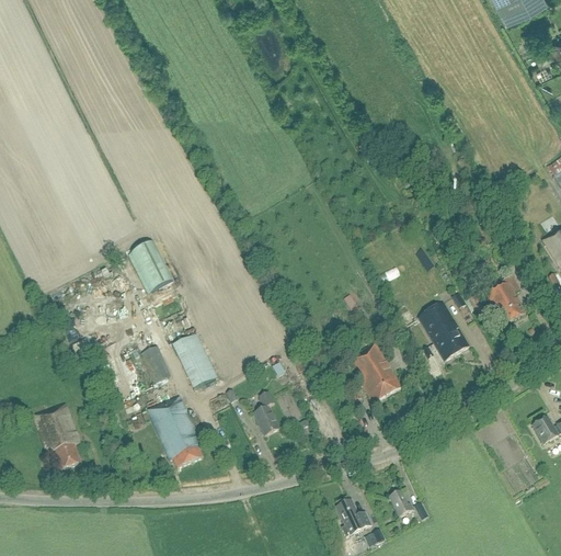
[(495,0),(505,19),(539,0),(495,0)]
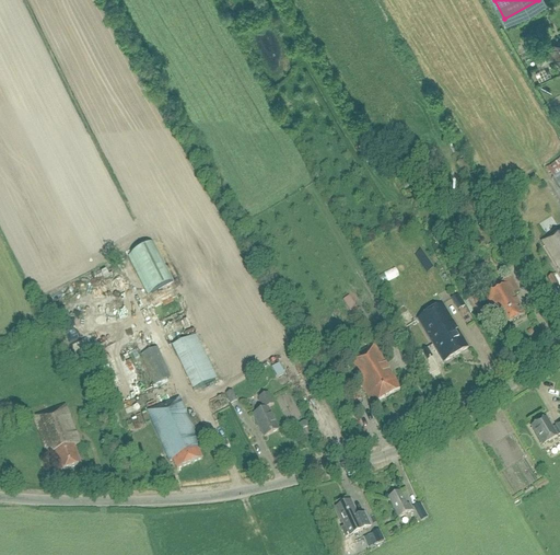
[(559,37),(550,43),(551,44),(549,45),(547,41),(534,47),(540,60),(553,54),(551,50),(553,49),(559,61),(559,37)]
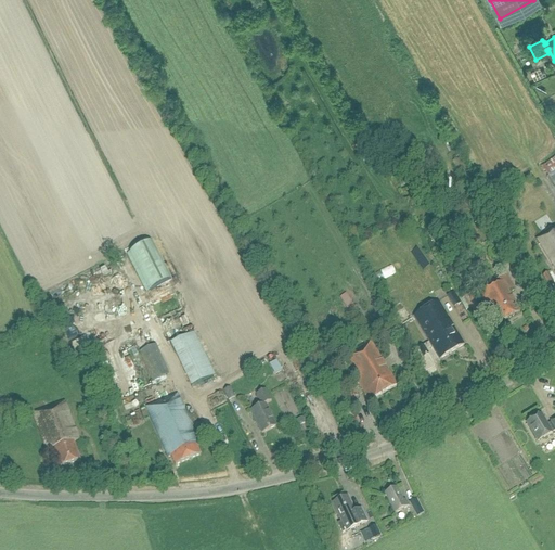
[(554,153),(540,163),(553,182),(554,186),(554,153)]
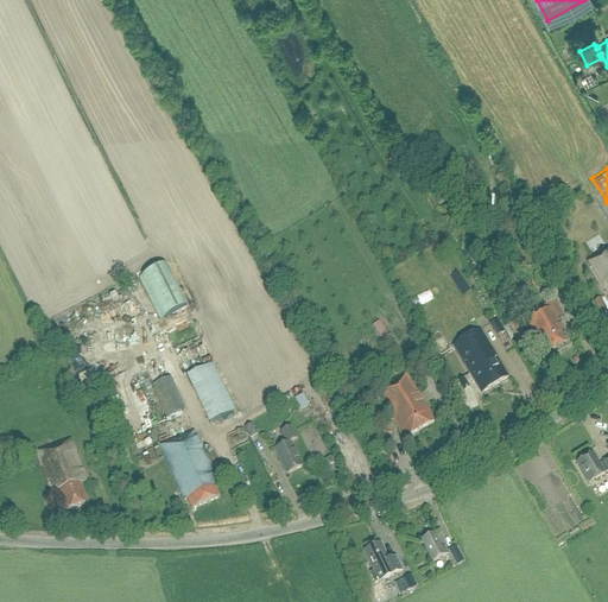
[(464,170),(456,179),(462,185),(470,177),(464,170)]
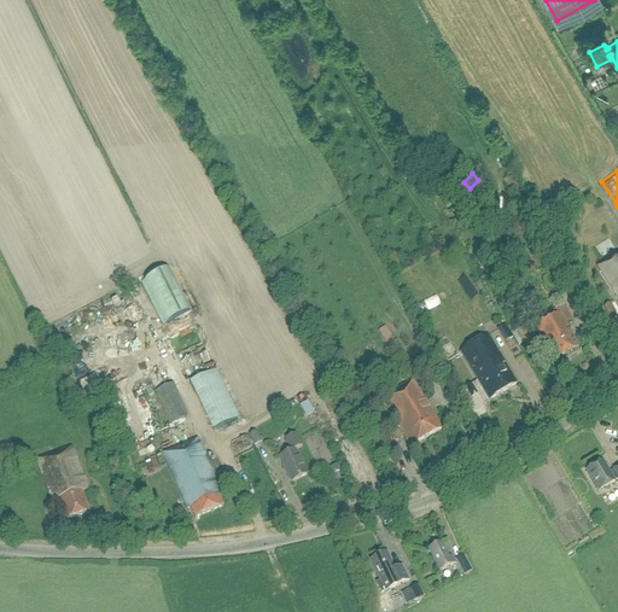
[(617,256),(600,267),(616,296),(617,298),(617,256)]
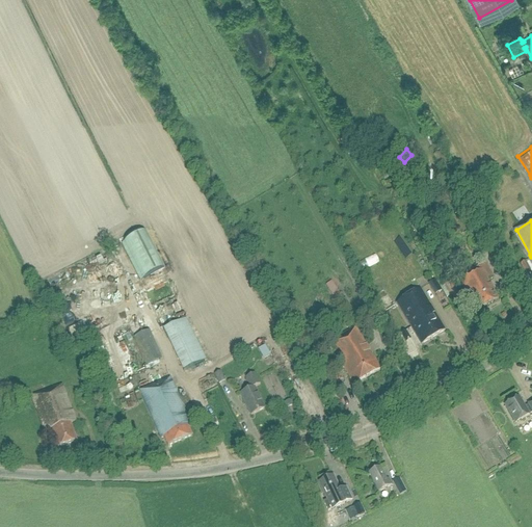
[(144,227),(121,239),(139,277),(163,264),(144,227)]
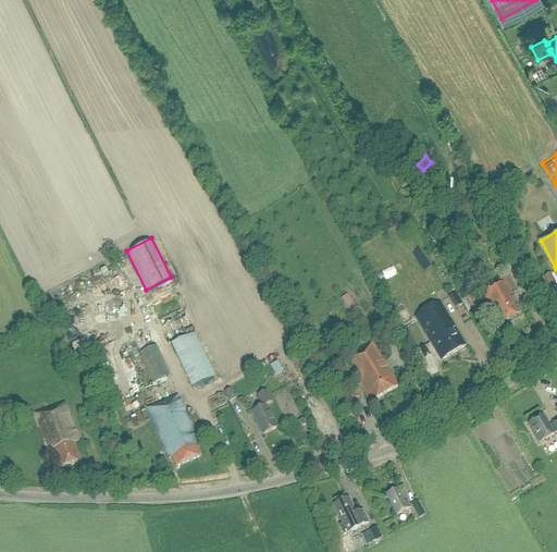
[(499,282),(482,292),(498,322),(521,309),(510,290),(518,285),(508,270),(497,277),(499,282)]
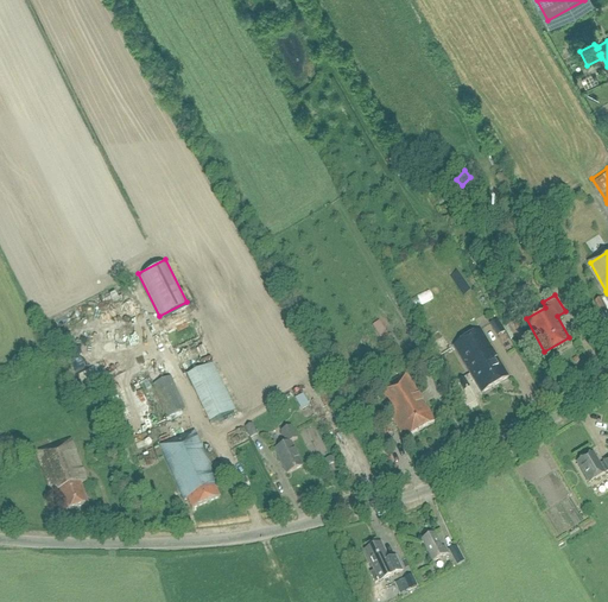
[(130,296),(103,301),(105,310),(100,311),(101,315),(132,309),(130,296)]
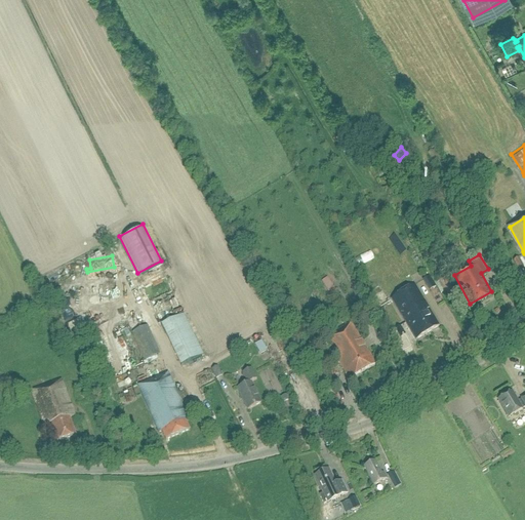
[(429,287),(435,283),(429,272),(421,276),(429,287)]
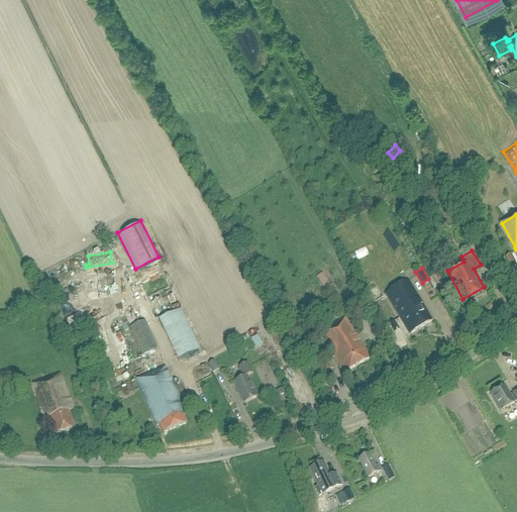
[(439,268),(432,272),(427,275),(433,286),(438,283),(444,296),(452,292),(439,268)]
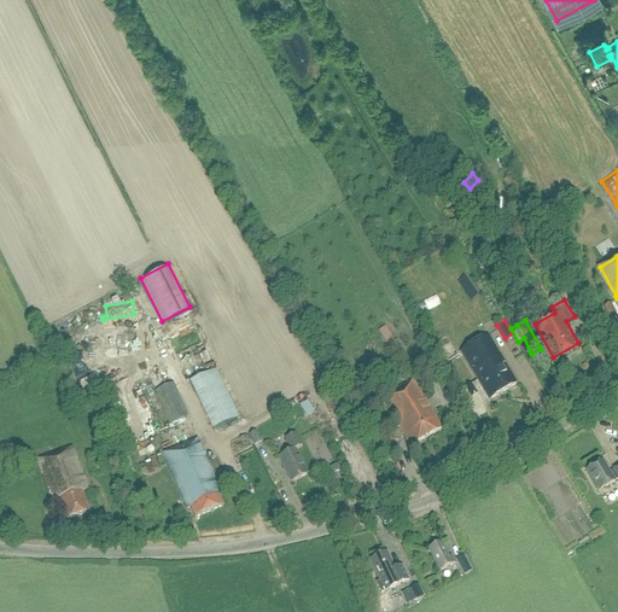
[(517,379),(488,331),(460,348),(489,395),(517,379)]
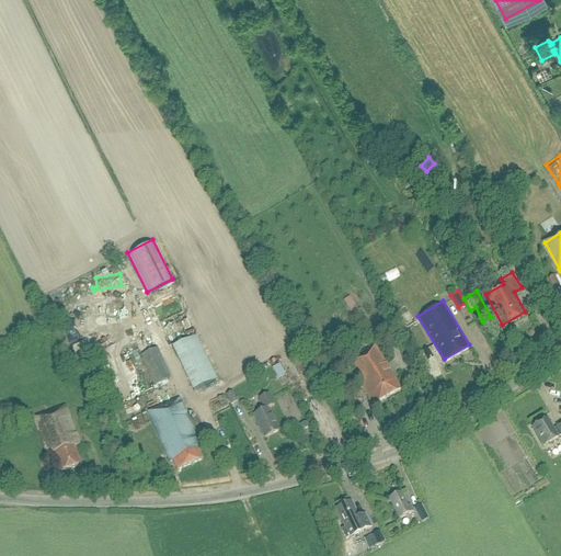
[(196,331),(192,333),(172,343),(193,387),(217,375),(196,331)]
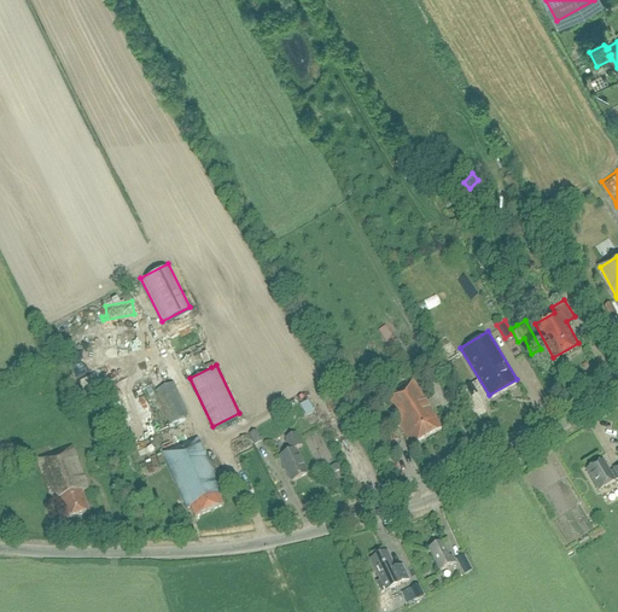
[(442,424),(412,376),(382,395),(402,427),(395,431),(392,426),(386,430),(394,439),(404,432),(410,442),(442,424)]
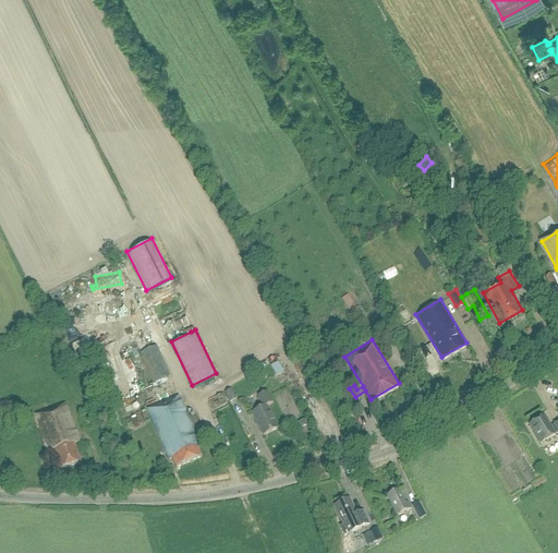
[(140,349),(153,380),(169,372),(156,341),(140,349)]
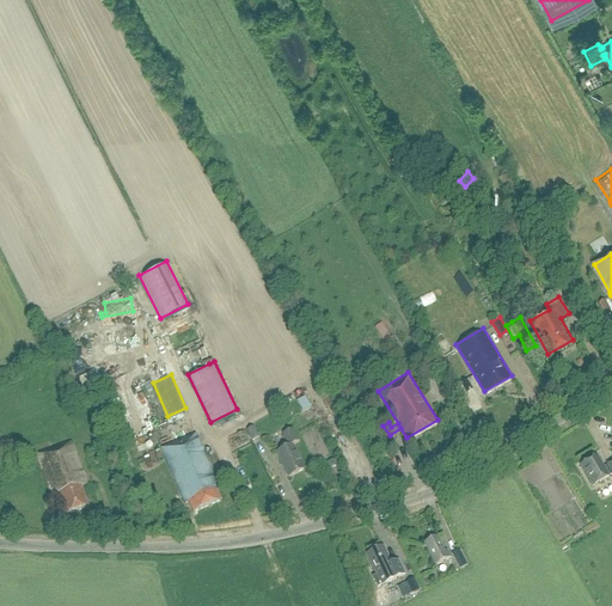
[(465,387),(471,385),(466,375),(460,379),(465,387)]
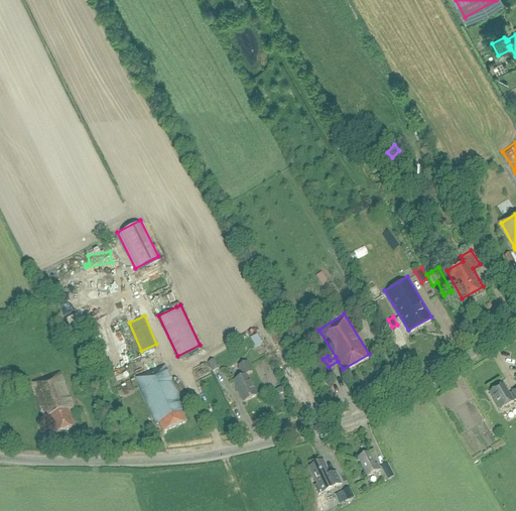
[(250,335),(255,345),(262,341),(256,331),(250,335)]
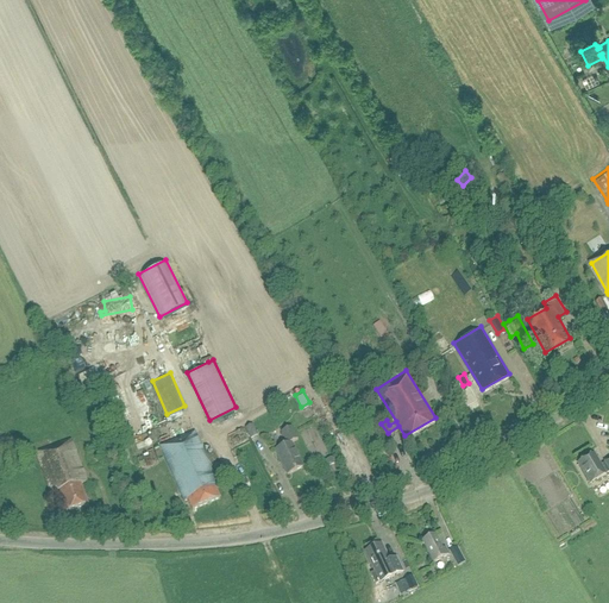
[(245,424),(250,434),(258,431),(252,420),(245,424)]
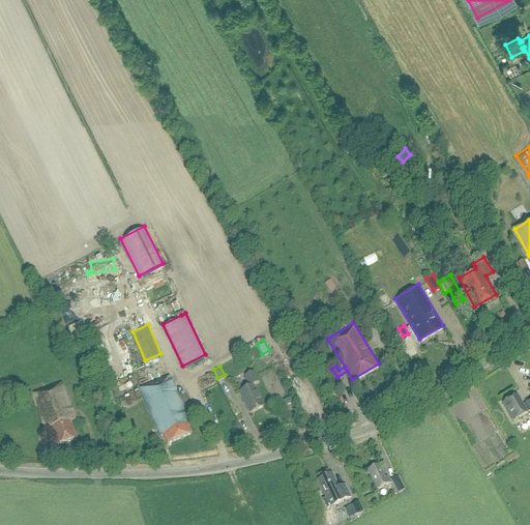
[(239,388),(249,409),(263,403),(253,382),(259,379),(254,368),(244,373),(249,383),(239,388)]
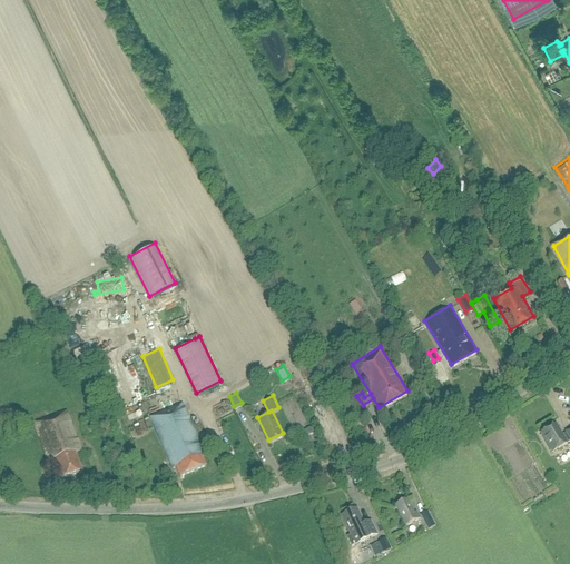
[(180,399),(159,409),(149,414),(172,465),(175,464),(179,473),(205,462),(200,454),(205,452),(180,399)]
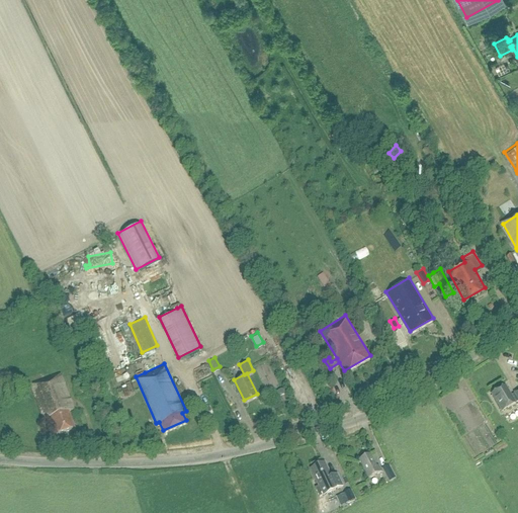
[(55,432),(74,424),(68,409),(74,407),(60,370),(30,382),(44,418),(49,416),(55,432)]
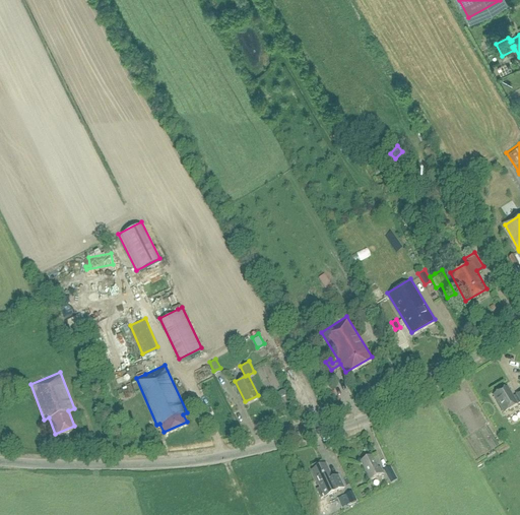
[(506,384),(494,392),(504,409),(517,401),(516,400),(519,397),(519,388),(516,391),(517,391),(512,394),(506,384)]
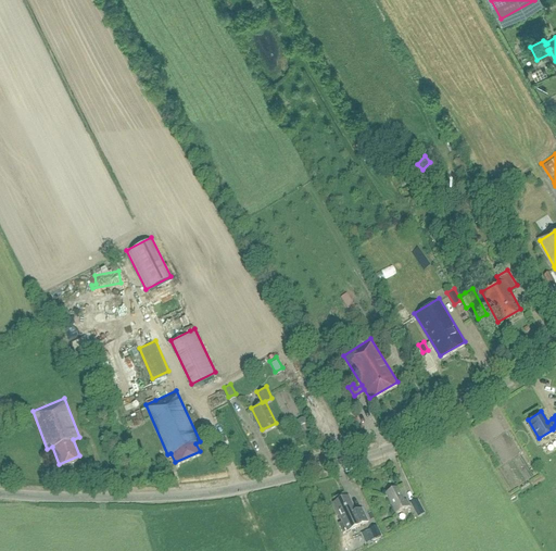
[(279,465),(261,470),(263,478),(281,473),(279,465)]
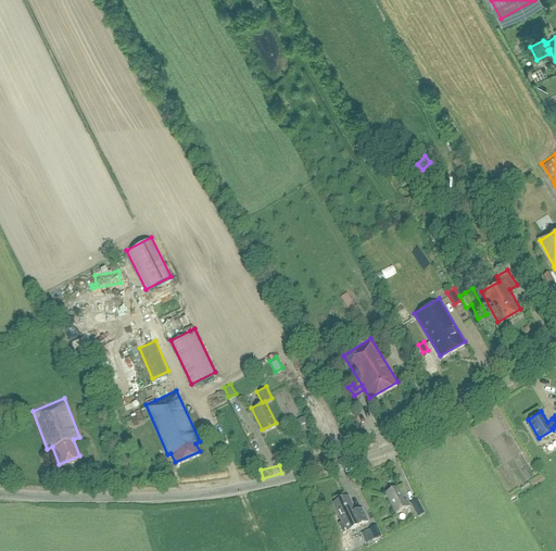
[(384,490),(395,511),(409,503),(406,496),(403,498),(396,485),(384,490)]
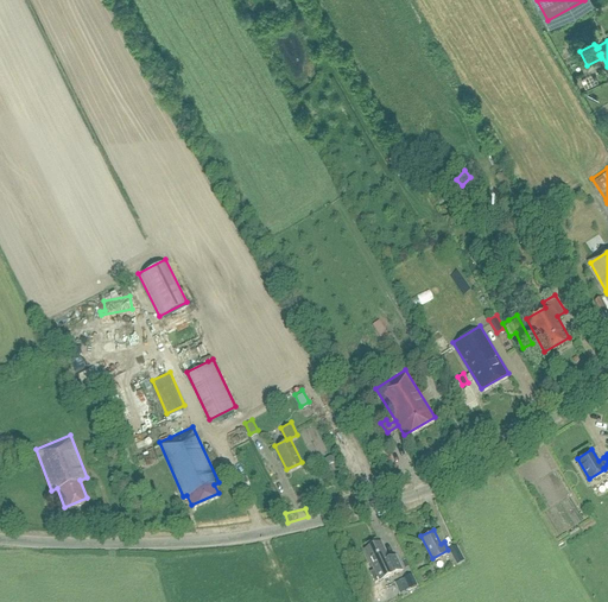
[(365,546),(375,570),(388,563),(392,571),(401,566),(394,552),(388,556),(380,539),(365,546)]
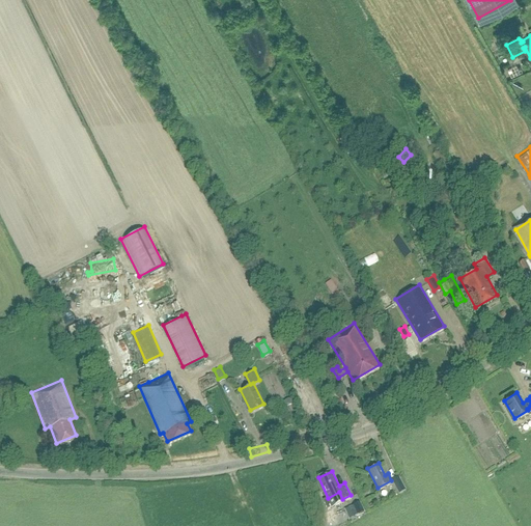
[(392,476),(398,490),(406,487),(398,473),(392,476)]
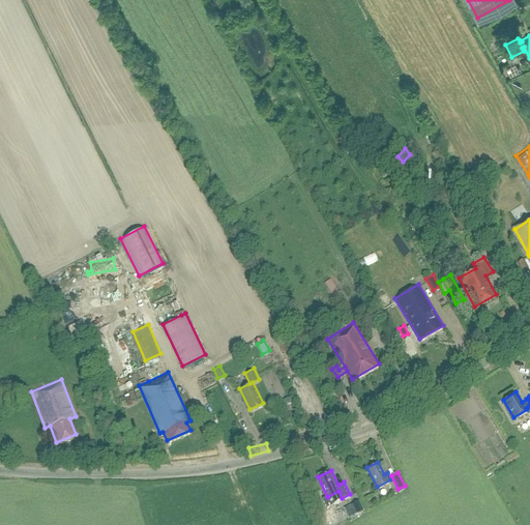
[(326,511),(328,519),(339,516),(335,507),(326,511)]
